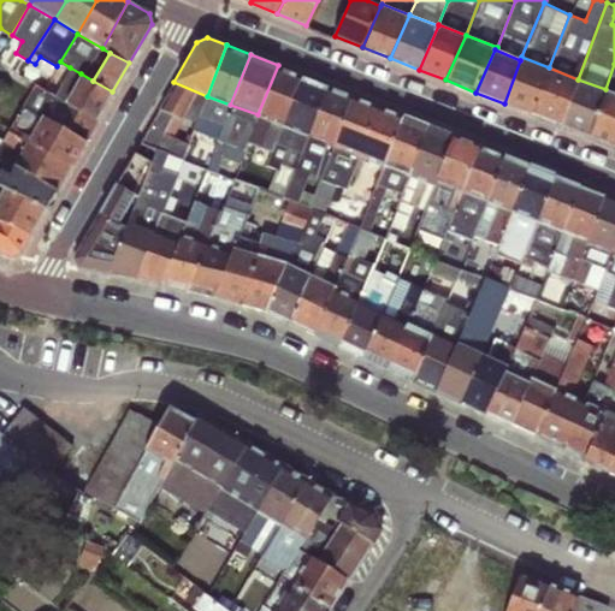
[(521,57),(520,60),(504,104),(530,113),(549,67),(521,57)]
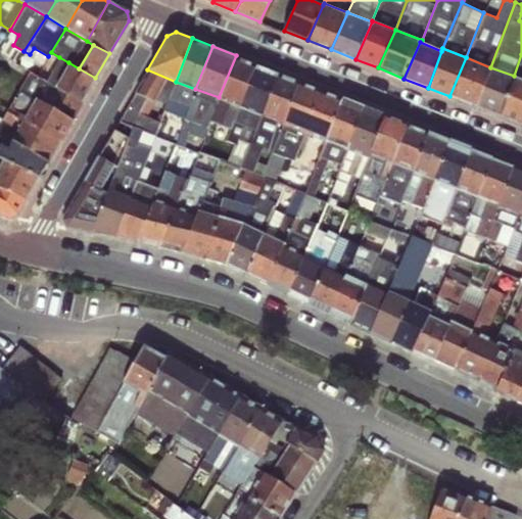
[(255,63),(236,55),(219,97),(239,105),(255,63)]
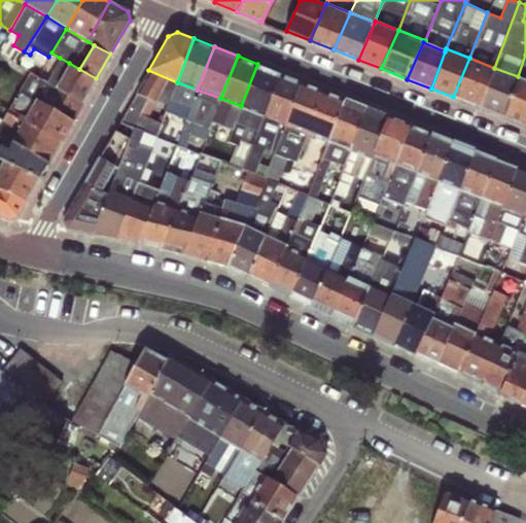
[(69,63),(60,58),(47,80),(56,85),(69,63)]
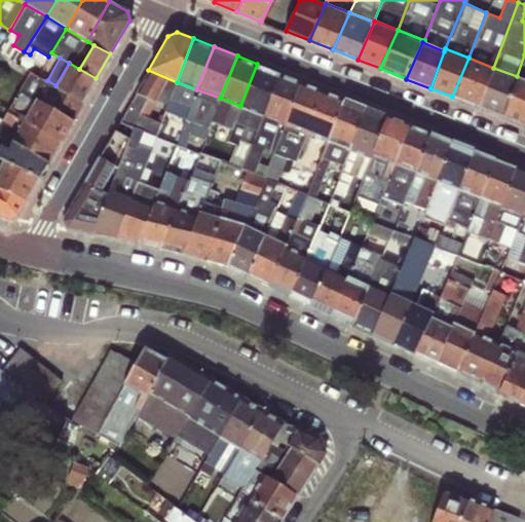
[(493,68),(469,58),(452,97),(478,107),(493,68)]
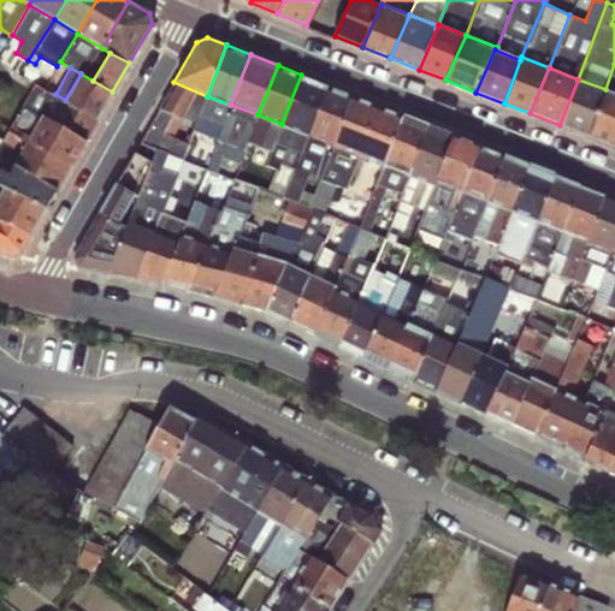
[(65,101),(96,119),(112,92),(93,81),(81,73),(65,100),(65,101)]
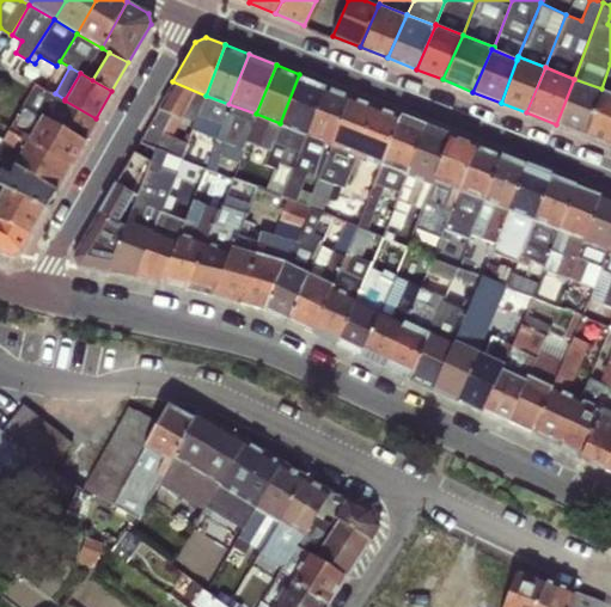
[(325,84),(299,74),(280,123),(306,133),(325,84)]
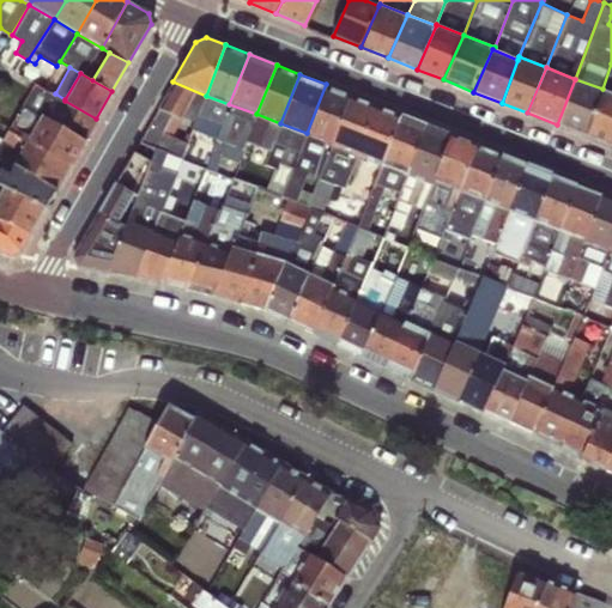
[(603,89),(575,79),(557,125),(585,135),(603,89)]
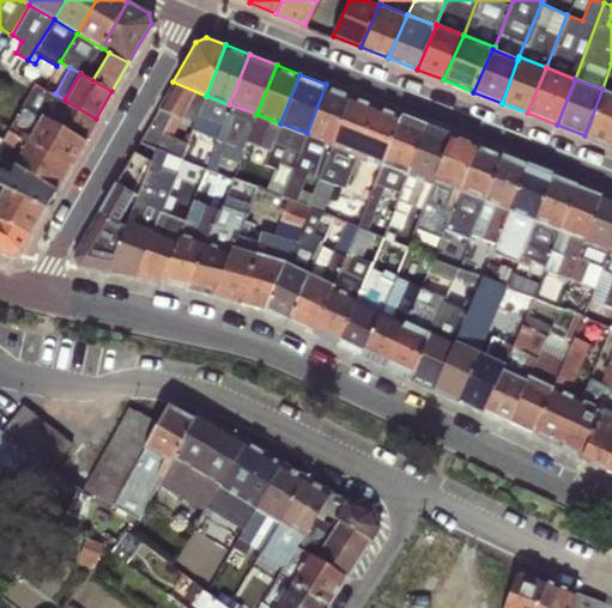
[(42,114),(85,139),(96,119),(65,101),(65,99),(55,93),(34,81),(0,144),(0,189),(2,186),(0,184),(0,168),(10,172),(14,163),(28,139),(42,114)]
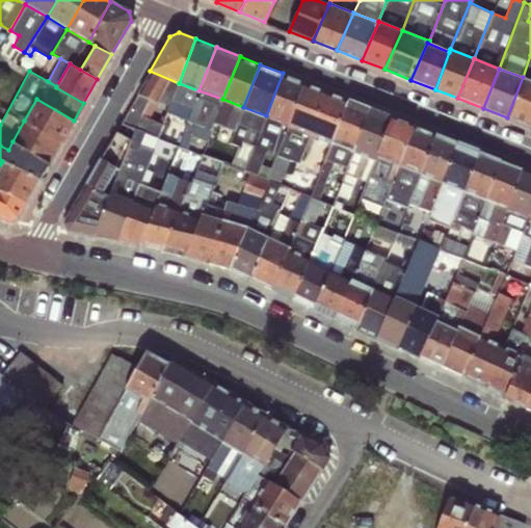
[(150,71),(121,122),(135,128),(143,131),(157,136),(167,110),(179,83),(150,71)]
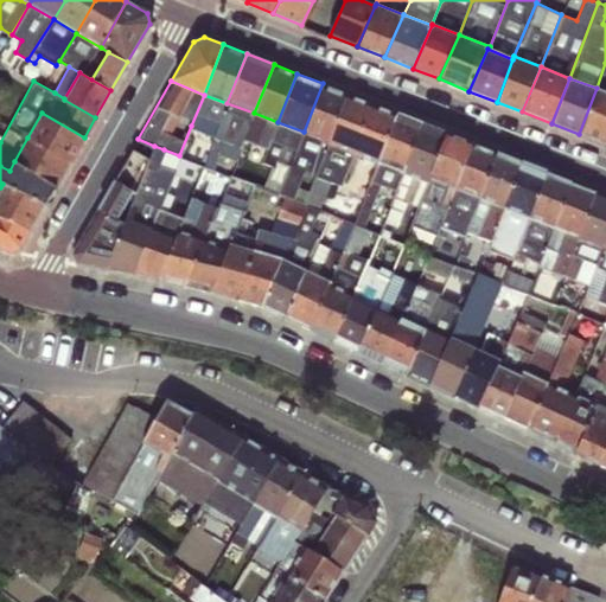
[(348,94),(323,83),(304,132),(329,142),(348,94)]
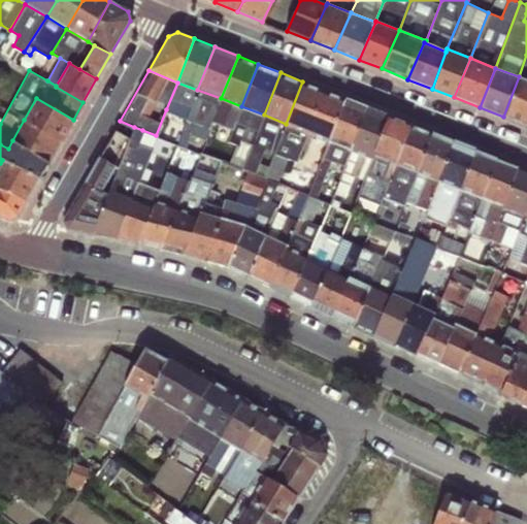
[(526,79),(519,76),(503,117),(526,125),(526,79)]
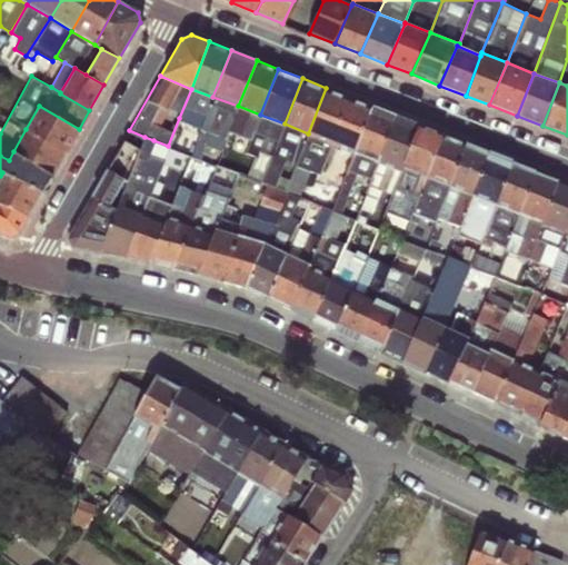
[(349,97),(326,88),(308,134),(331,144),(349,97)]
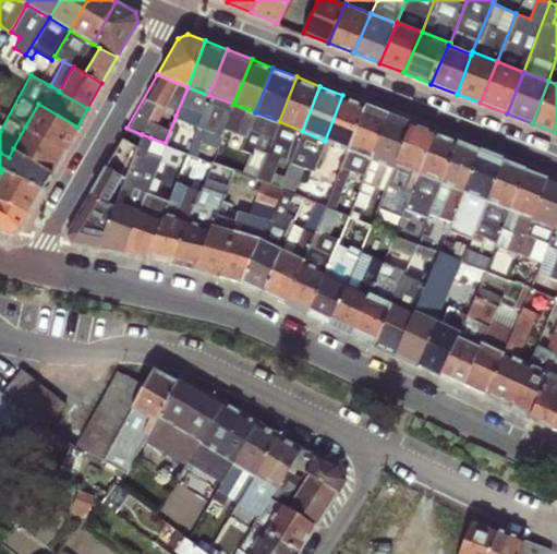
[(192,136),(208,95),(188,87),(176,116),(185,120),(183,124),(189,127),(185,134),(192,136)]
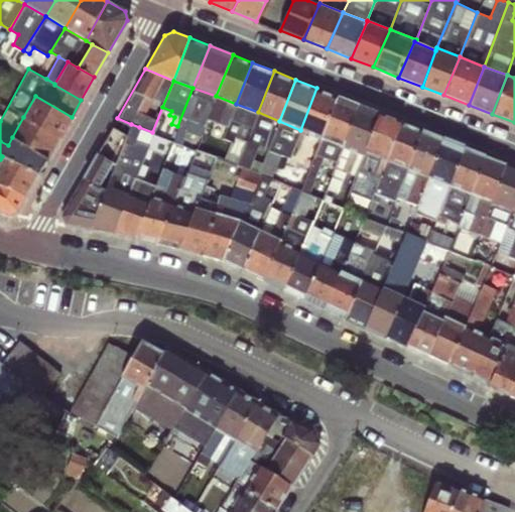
[(172,139),(180,143),(186,128),(201,134),(208,117),(216,96),(192,88),(177,126),(172,139)]
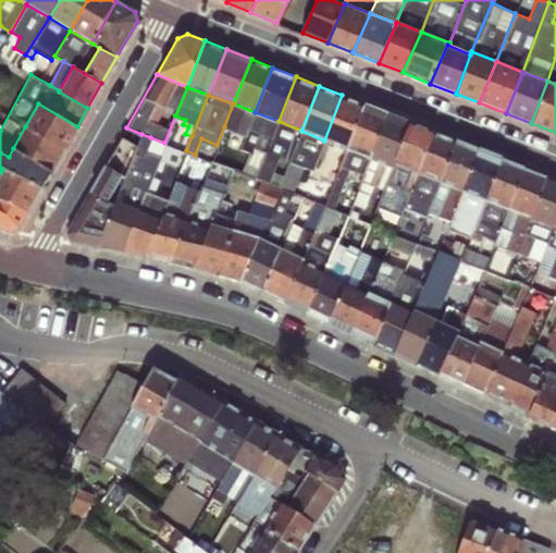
[(363,103),(342,95),(324,140),(346,148),(363,103)]
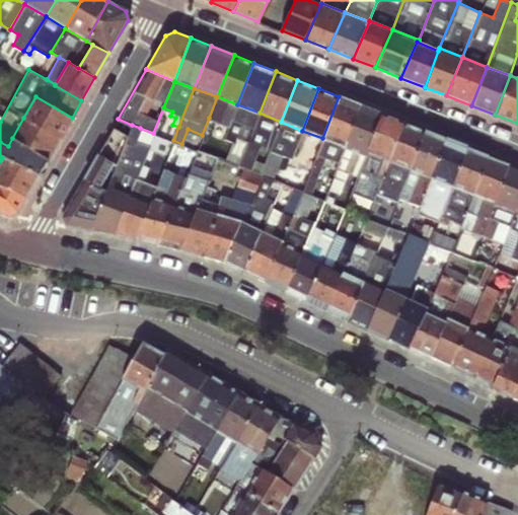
[(23,118),(61,138),(72,118),(35,96),(23,118)]
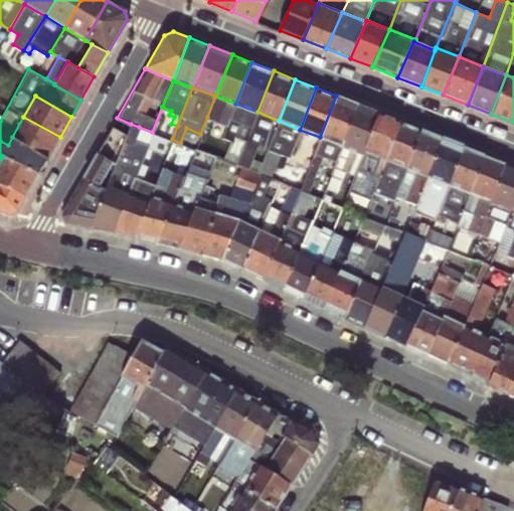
[(207,117),(226,125),(235,104),(215,96),(207,117)]
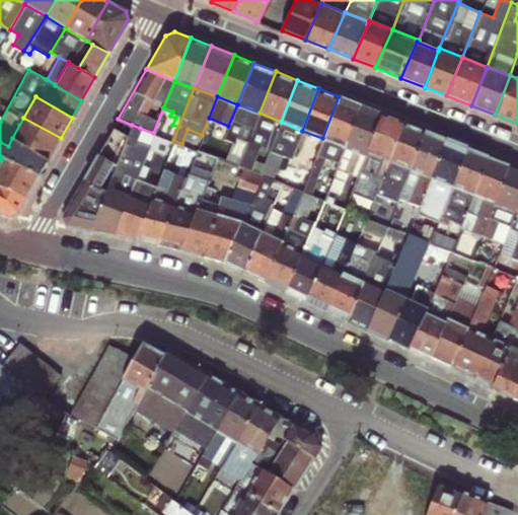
[(361,104),(339,96),(322,138),(344,146),(361,104)]
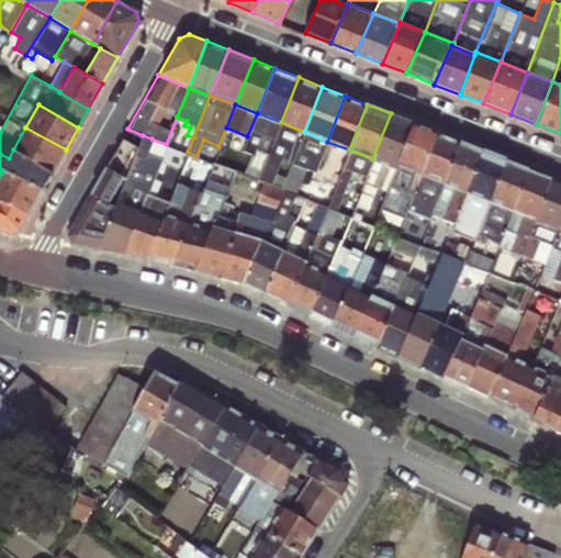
[(258,179),(281,122),(257,113),(247,136),(244,148),(250,152),(244,171),(258,179)]
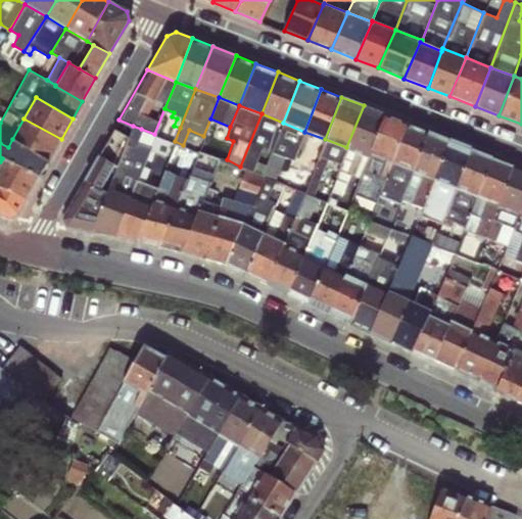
[(386,114),(364,105),(346,147),(370,154),(386,114)]
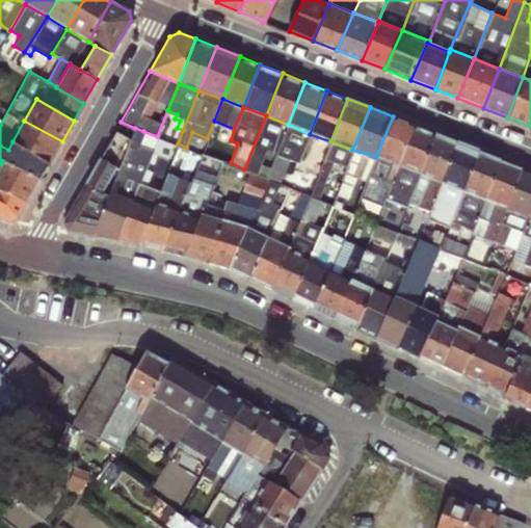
[(288,125),(266,115),(244,169),(251,173),(266,178),(288,125)]
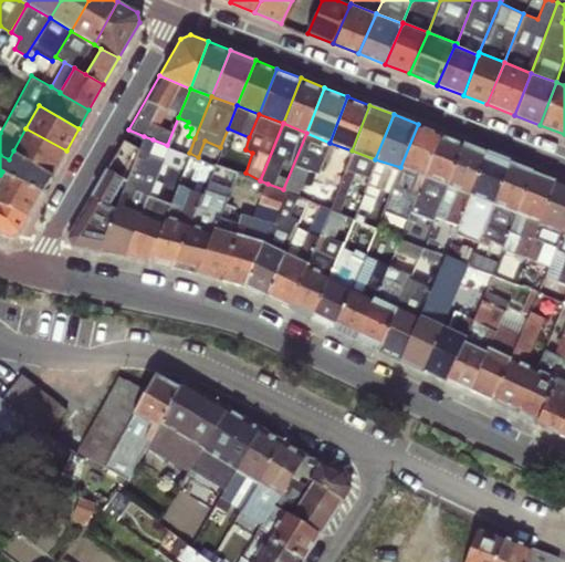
[(441,134),(418,124),(400,167),(424,176),(441,134)]
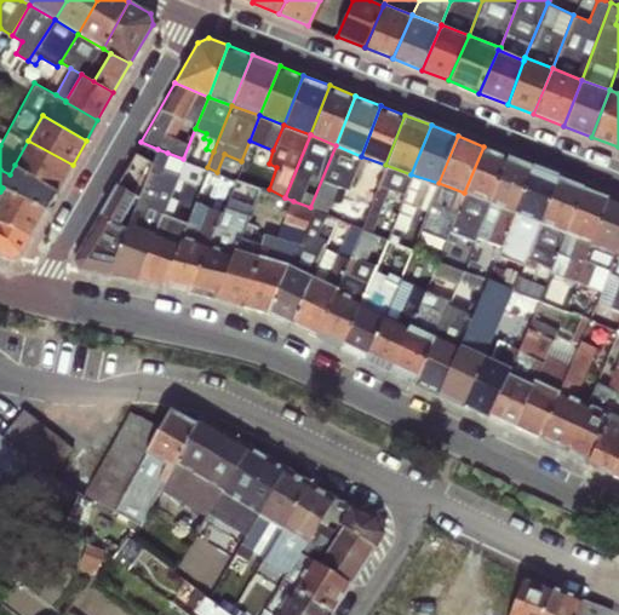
[(15,165),(59,190),(73,165),(28,141),(15,165)]
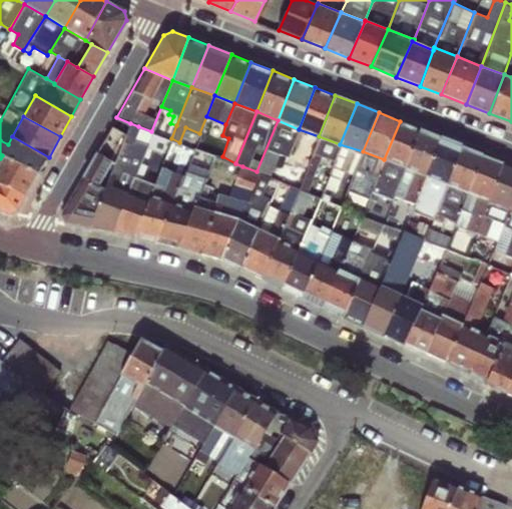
[(278,120),(257,171),(259,171),(270,175),(279,152),(288,156),(299,129),(278,120)]
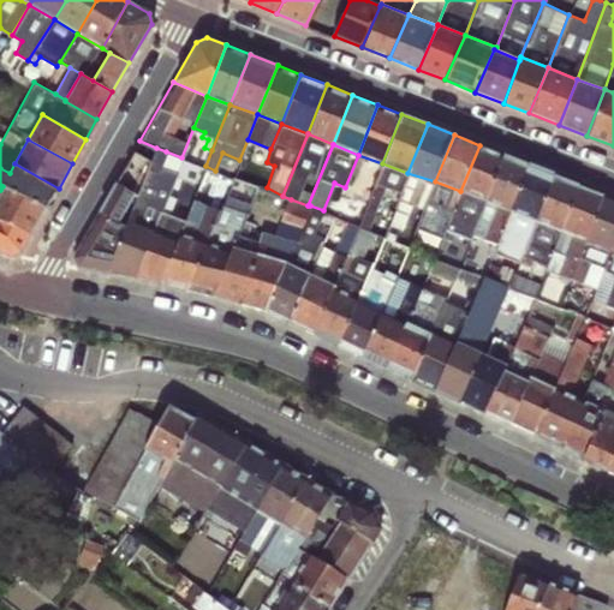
[(505,155),(480,145),(460,191),(486,201),(505,155)]
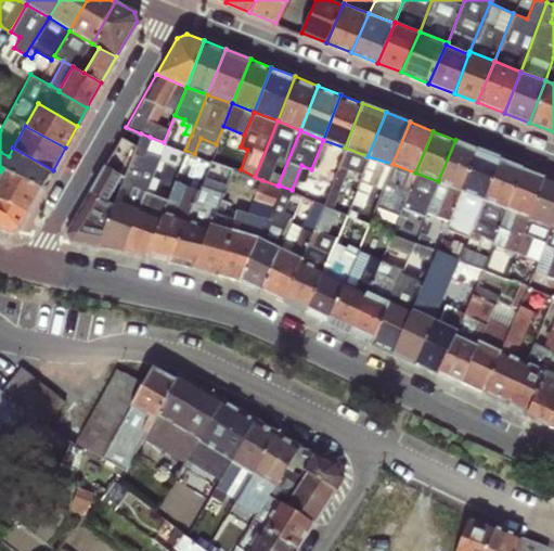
[(141,133),(124,175),(115,199),(138,208),(145,189),(155,165),(157,157),(144,151),(150,137),(141,133)]
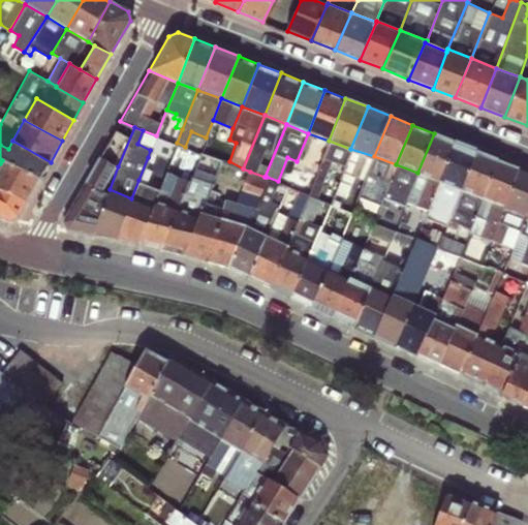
[(454,141),(434,133),(417,173),(439,180),(454,141)]
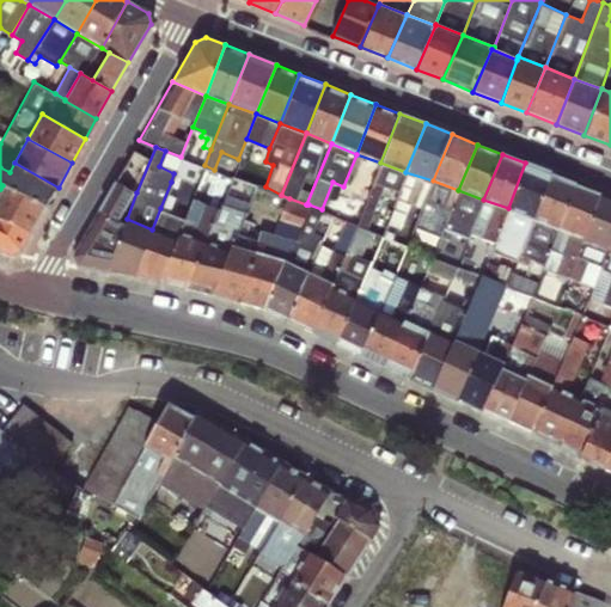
[(0,184),(2,185),(46,208),(59,188),(14,163),(10,172),(0,167),(0,184)]
